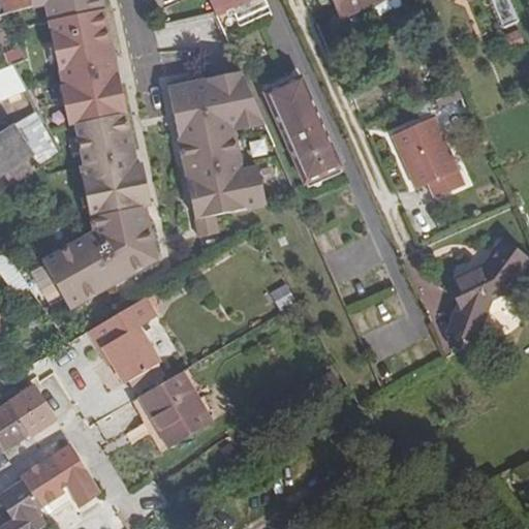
[(0,0),(4,14),(29,8),(27,0),(0,0)]
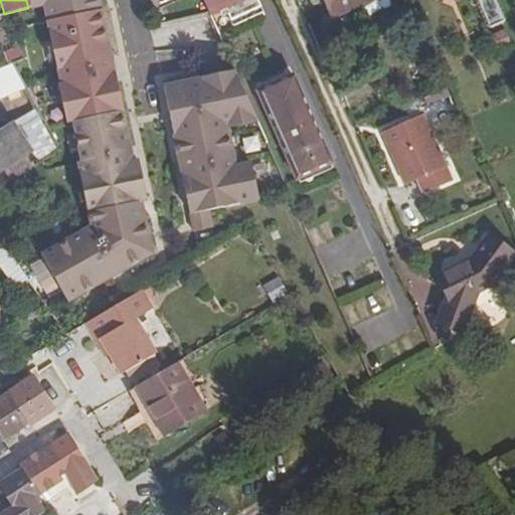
[(26,0),(28,8),(37,5),(83,230),(39,254),(66,300),(159,252),(145,198),(153,196),(145,157),(140,159),(102,0),(26,0)]
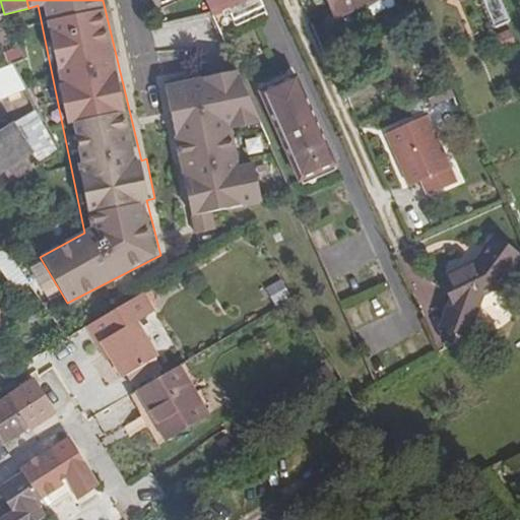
[(203,0),(211,16),(228,9),(234,22),(264,9),(259,0),(203,0)]
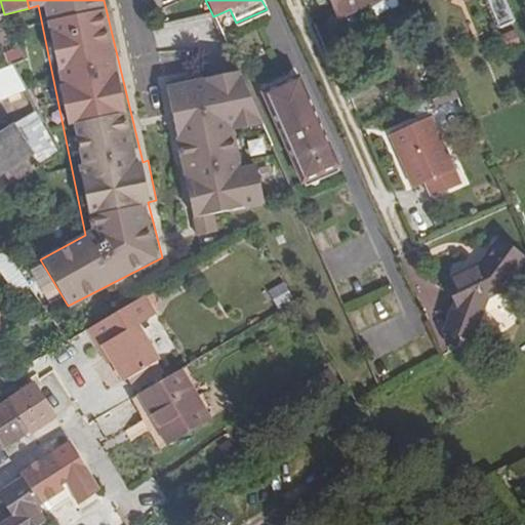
[(328,0),(336,17),(377,0),(328,0)]
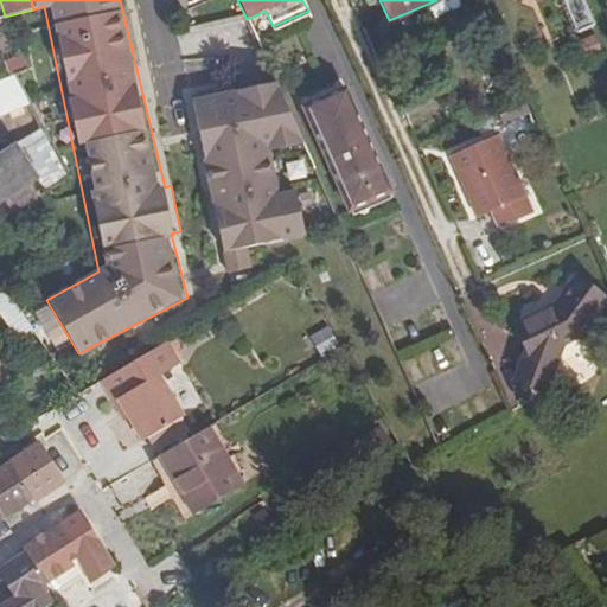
[(563,0),(576,32),(594,25),(583,0),(563,0)]
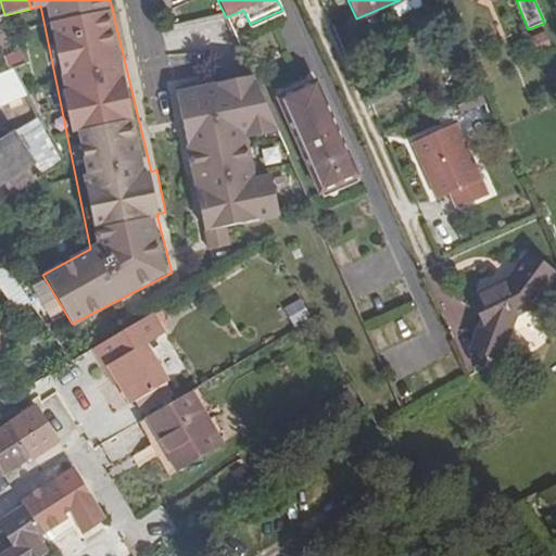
[(5,17),(0,19),(0,53),(8,72),(16,67),(26,63),(5,17)]
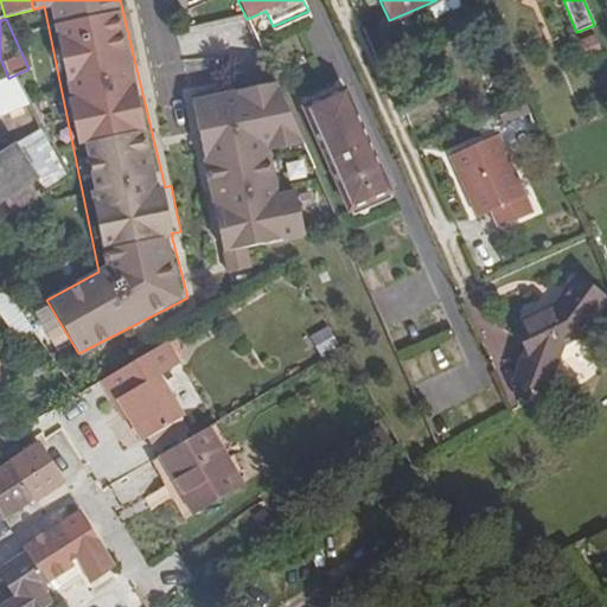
[(0,120),(32,107),(18,74),(8,78),(0,81),(0,120)]
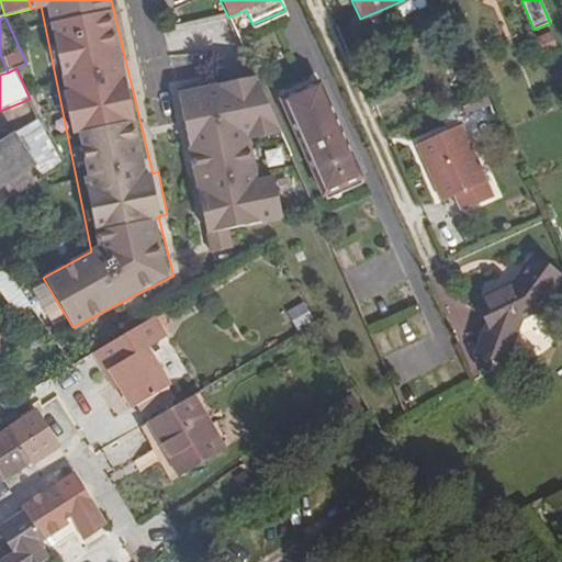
[(254,77),(170,91),(203,255),(233,248),(229,232),(282,221),(274,176),(260,176),(250,142),(279,132),(254,77)]
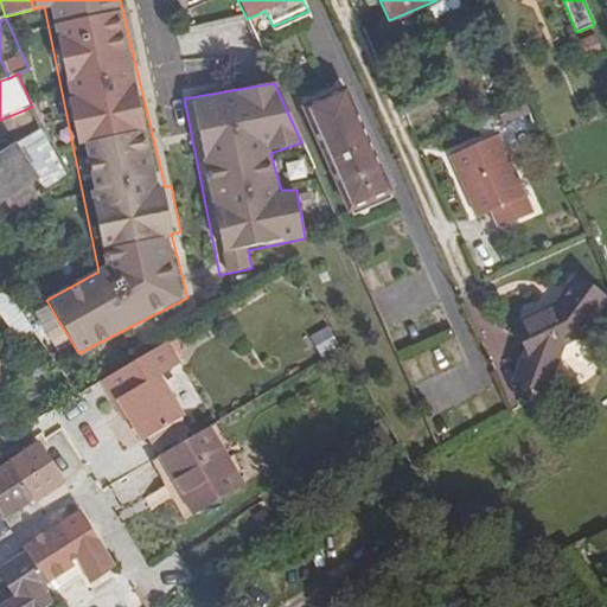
[(344,88),(301,107),(346,209),(389,190),(344,88)]
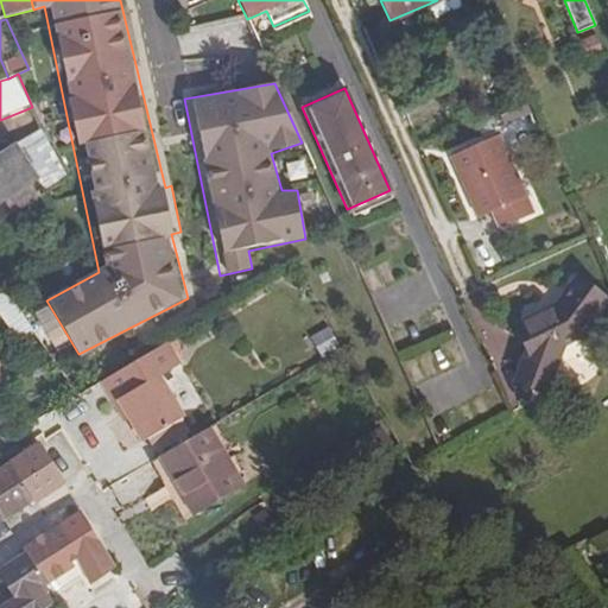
[(65,179),(42,127),(16,145),(45,192),(65,179)]
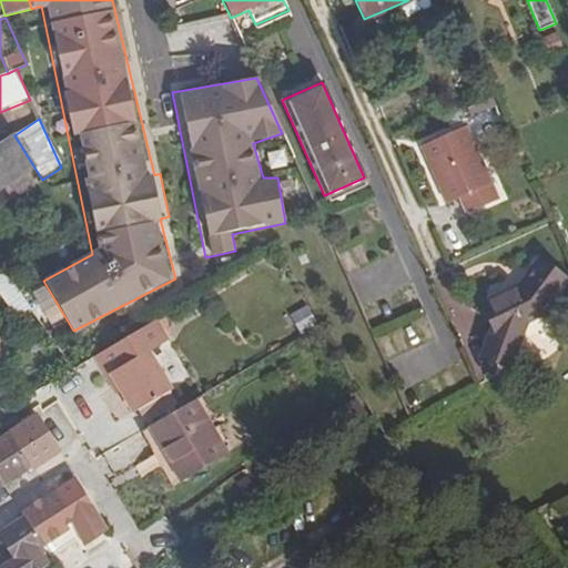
[(466,127),(423,146),(447,202),(459,196),(467,212),(498,199),(466,127)]
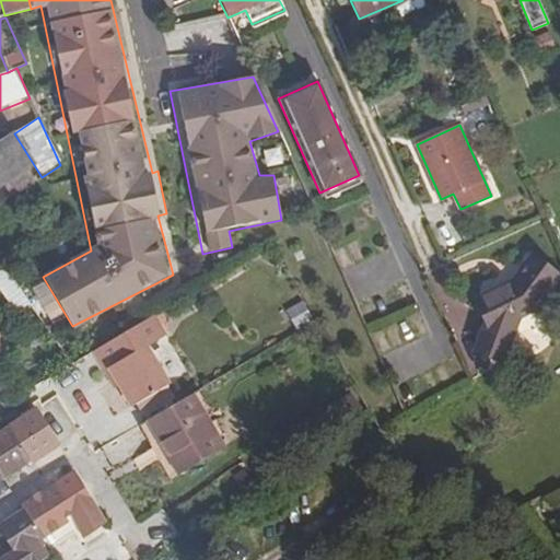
[(0,206),(26,188),(42,177),(14,133),(0,141),(0,206)]
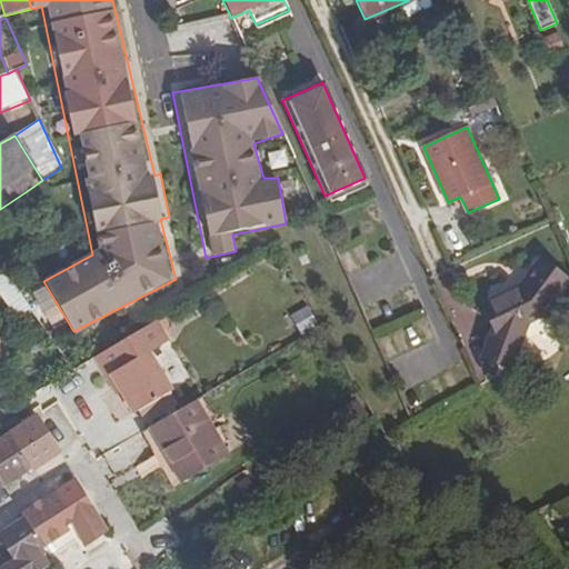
[(521,286),(483,303),(493,323),(486,348),(490,358),(506,362),(512,359),(521,336),(517,326),(541,315),(566,280),(542,259),(521,286)]
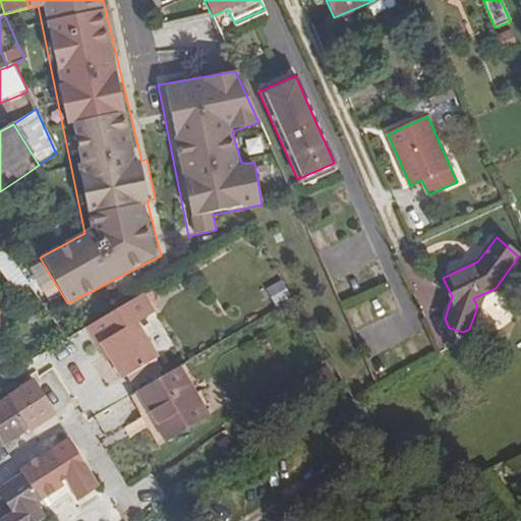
[(271,302),(287,295),(281,281),(265,288),(271,302)]
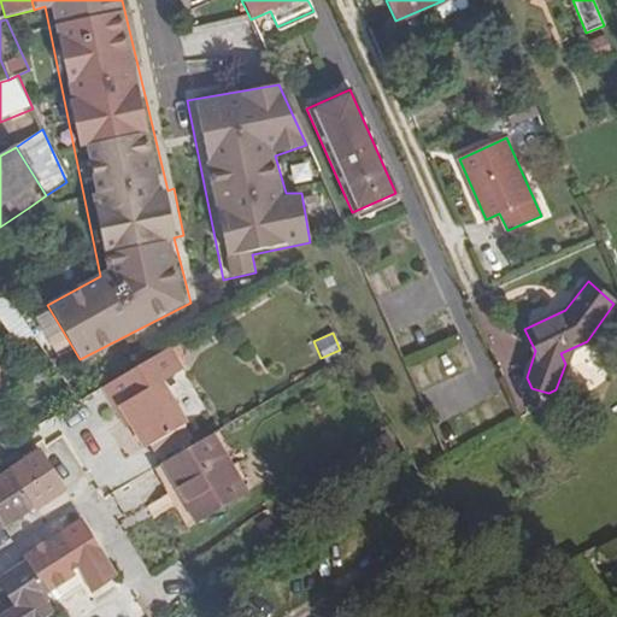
[(123,409),(164,385),(162,381),(182,370),(169,347),(103,386),(116,407),(121,405),(123,409)]
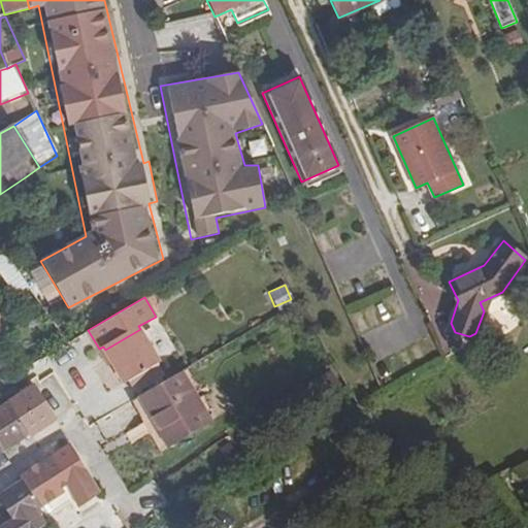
[(155,354),(140,329),(105,350),(112,362),(120,373),(155,354)]
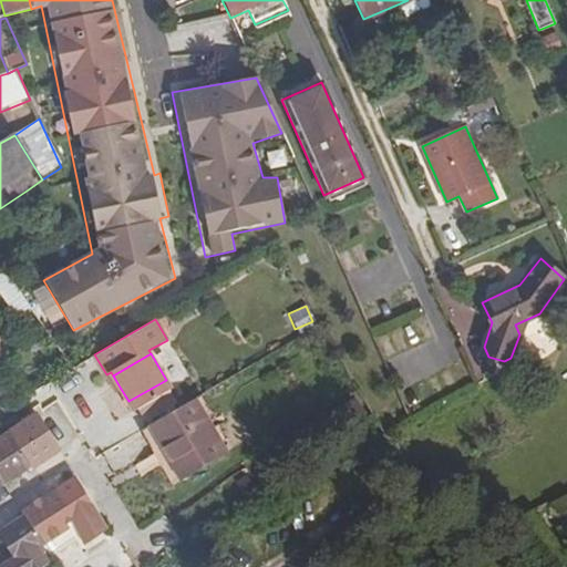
[(113,375),(107,378),(116,392),(121,389),(113,375)]
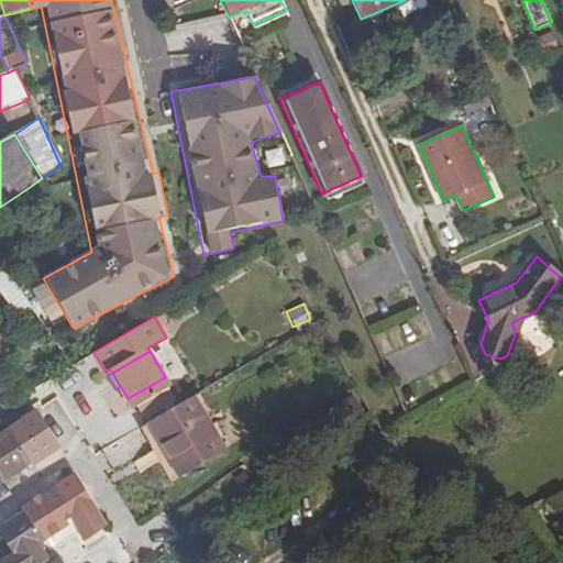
[(132,408),(170,386),(165,377),(128,398),(132,408)]
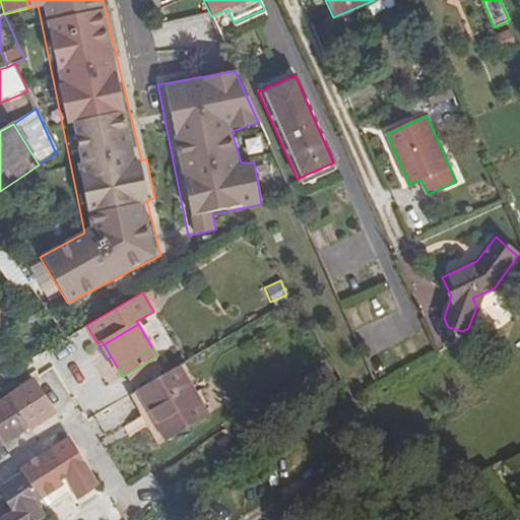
[(149,419),(194,392),(178,366),(133,392),(149,419)]
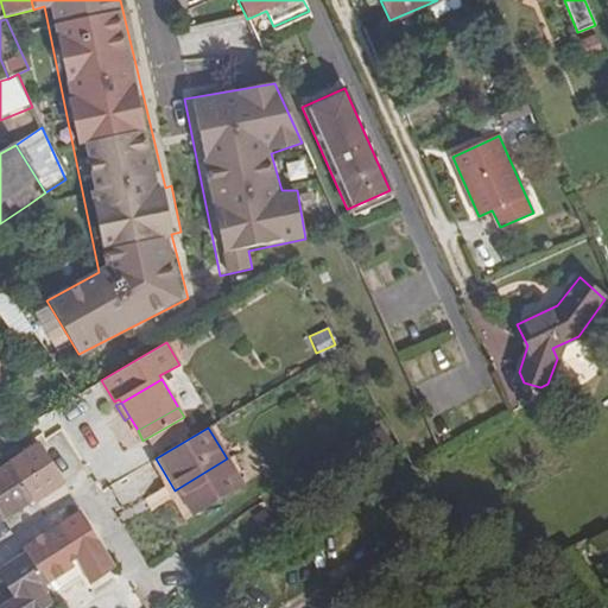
[(391,444),(379,429),(353,447),(365,463),(391,444)]
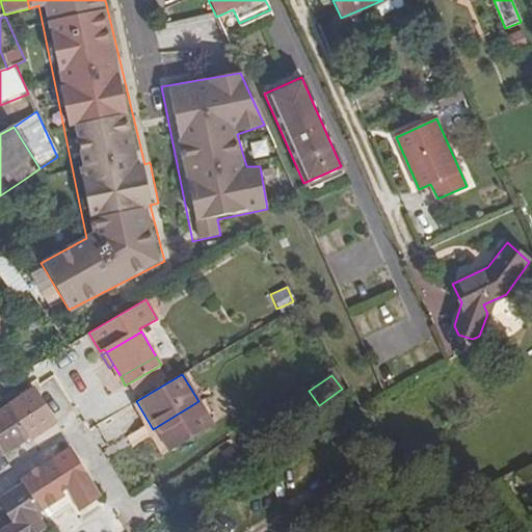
[(53,422),(51,418),(34,394),(32,391),(8,407),(29,437),(53,422)]
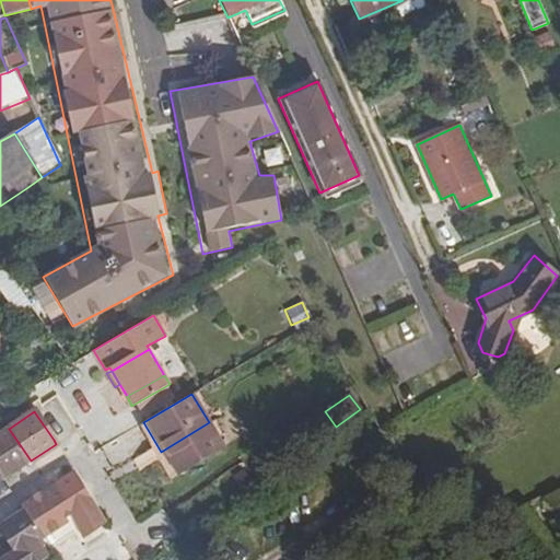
[(224,448),(209,422),(161,452),(176,478),(224,448)]
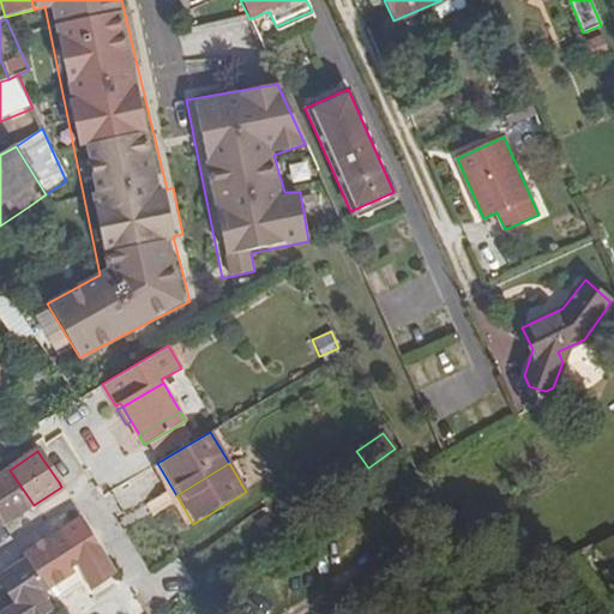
[(34,505),(10,470),(0,476),(0,519),(4,527),(34,505)]
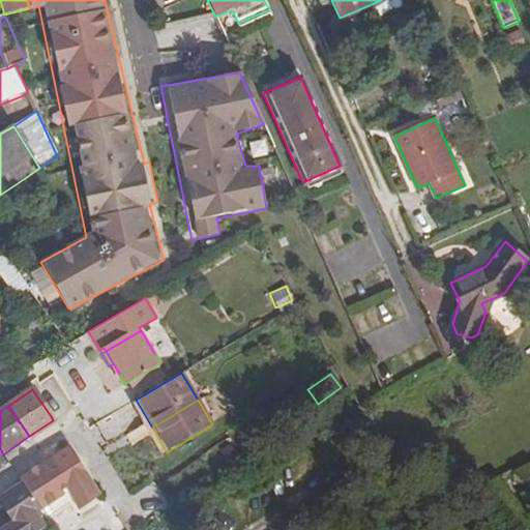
[(24,481),(43,511),(69,495),(80,510),(98,498),(102,495),(70,446),(22,478),(24,481)]
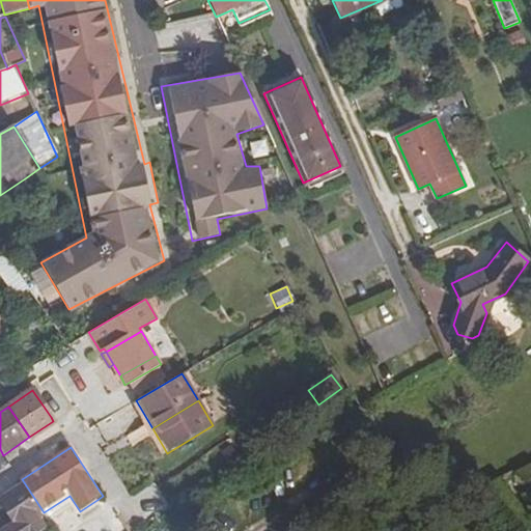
[(229,447),(220,453),(228,466),(238,458),(229,447)]
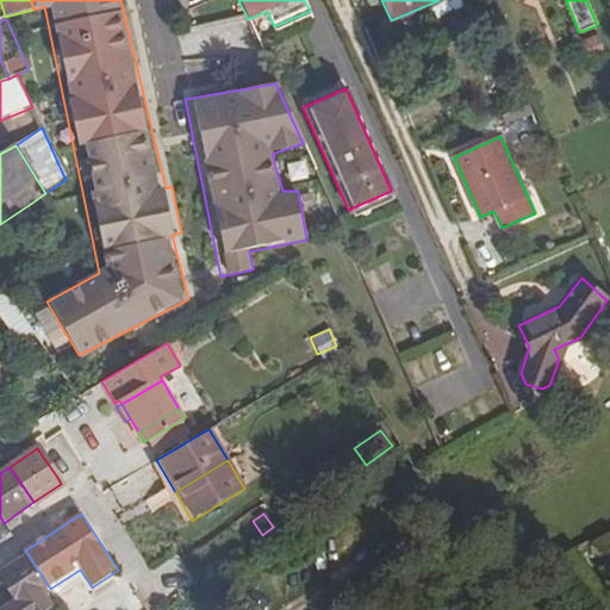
[(27,554),(0,571),(0,573),(17,599),(1,609),(48,609),(54,607),(45,592),(50,589),(27,554)]
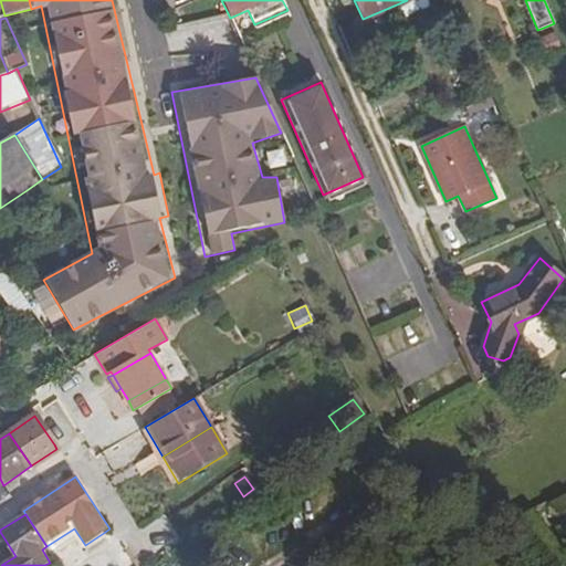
[(137,565),(127,549),(111,565),(137,565)]
